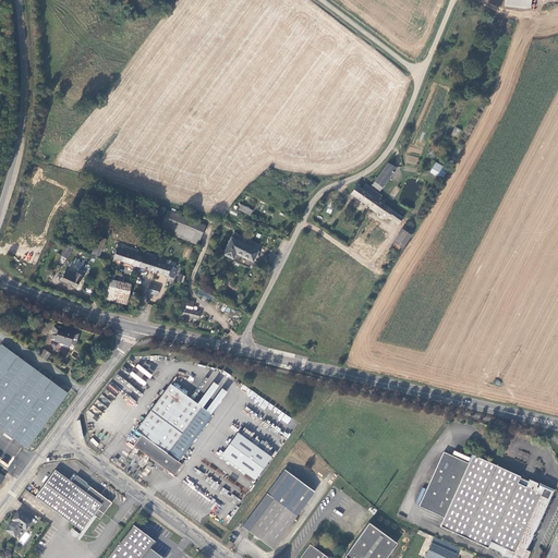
[(451,134),(457,137),(461,130),(456,126),(451,134)]
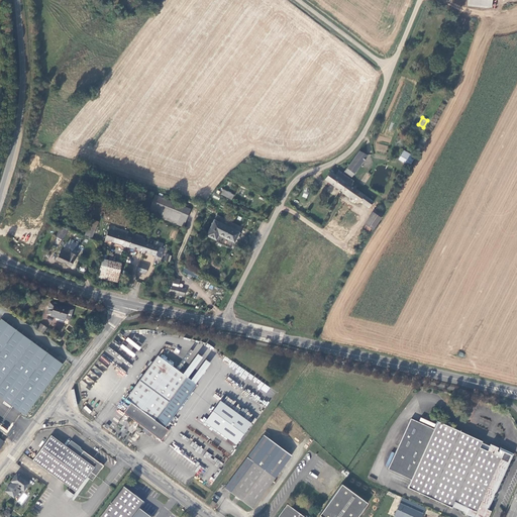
[(413,154),(402,149),(398,159),(409,164),(413,154)]
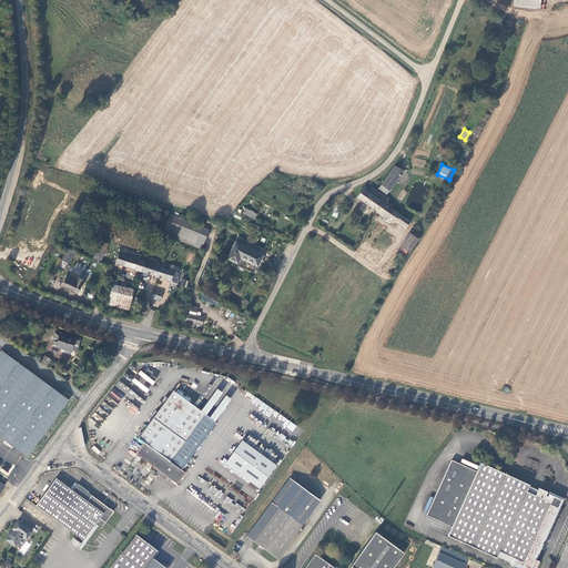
[(403,172),(395,165),(378,189),(386,194),(403,172)]
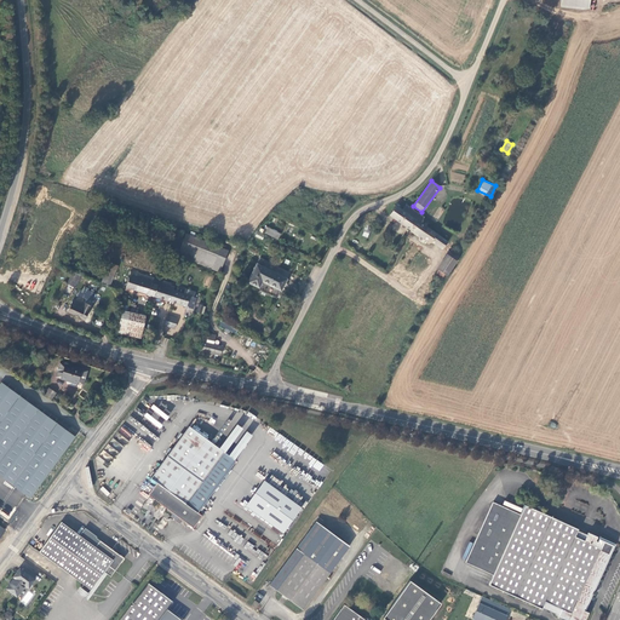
[(390,217),(411,230),(420,214),(412,208),(406,205),(402,211),(396,207),(390,217)]
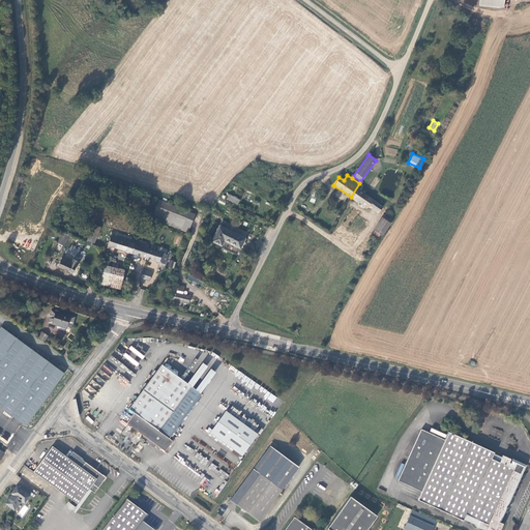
[(359,183),(351,197),(367,208),(369,207),(378,213),(382,207),(360,192),(362,186),(359,183)]
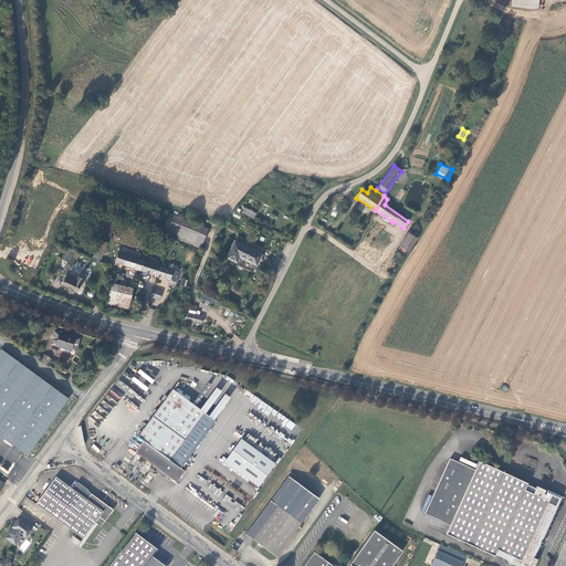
[(253,218),(255,212),(244,208),(244,209),(241,208),(241,209),(242,210),(241,213),(253,218)]
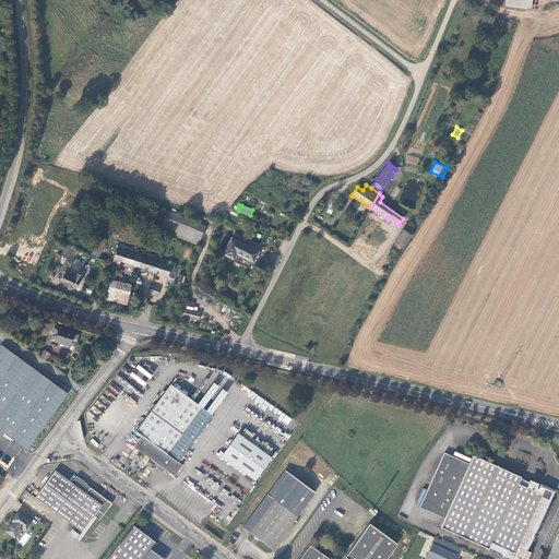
[(129,217),(122,212),(119,215),(126,221),(129,217)]
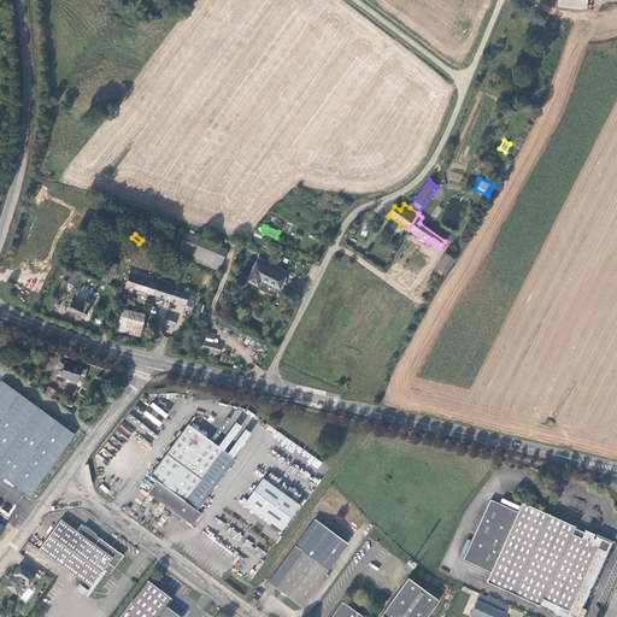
[(170,253),(217,272),(225,251),(184,234),(182,241),(176,239),(170,253)]
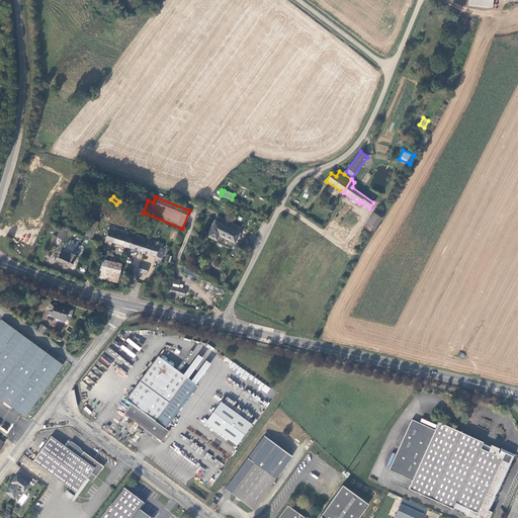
[(237,205),(230,201),(228,206),(235,210),(237,205)]
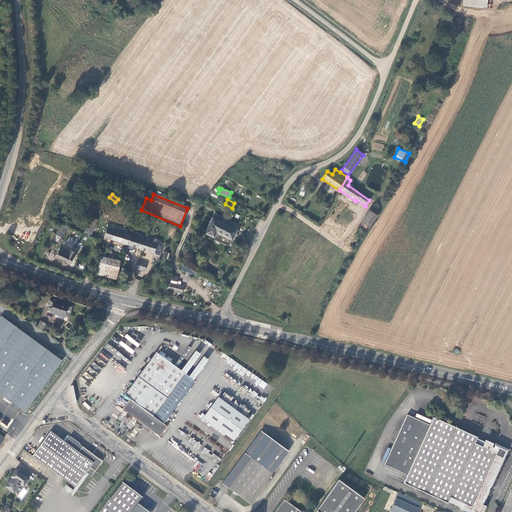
[(239,225),(214,212),(204,235),(230,248),(235,238),(233,237),(239,225)]
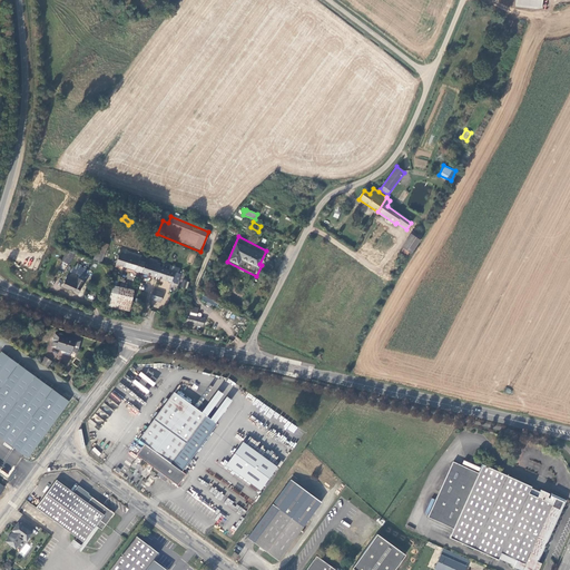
[(403,247),(411,255),(420,242),(411,236),(403,247)]
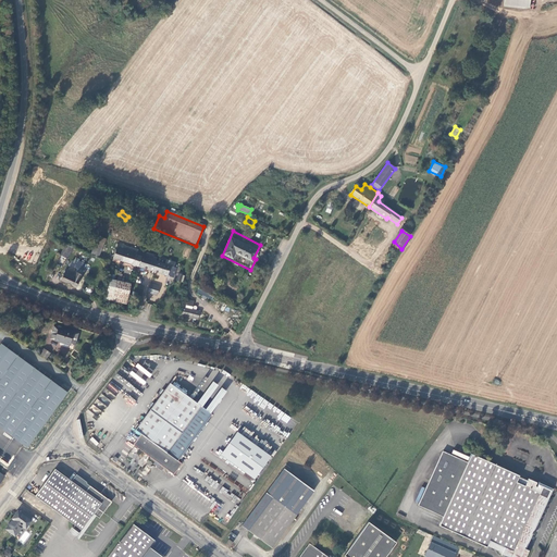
[(65,244),(59,255),(66,259),(73,247),(65,244)]
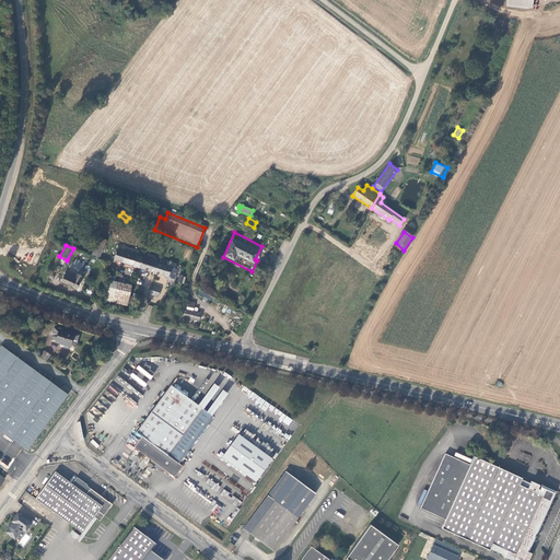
[(139,269),(143,254),(118,246),(114,260),(139,269)]
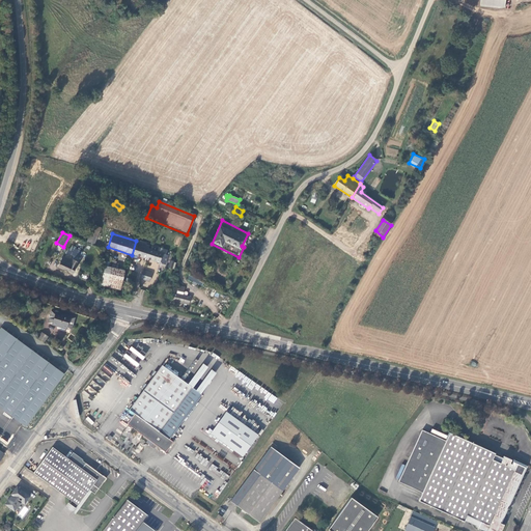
[(85,243),(92,247),(95,238),(88,234),(85,243)]
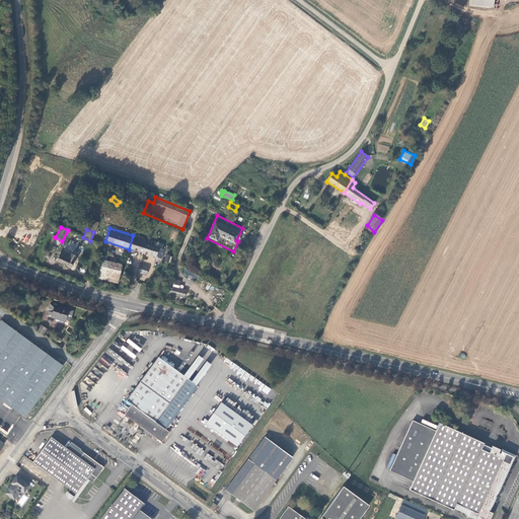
[(139,237),(133,235),(129,249),(160,260),(164,250),(160,248),(161,244),(155,243),(154,247),(138,241),(139,237)]
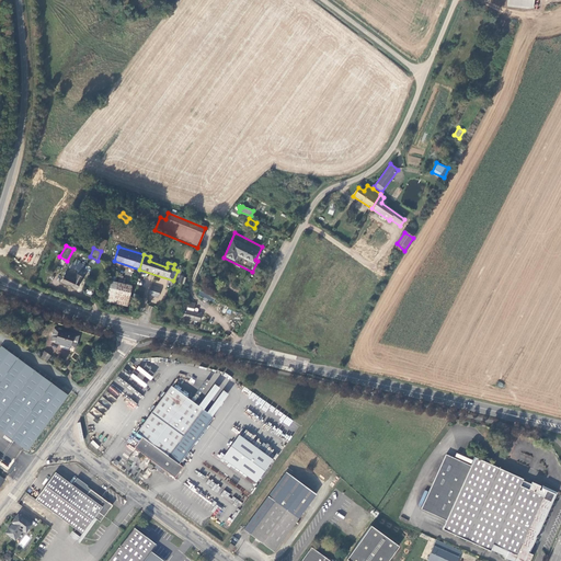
[(61,283),(76,290),(81,279),(80,278),(81,275),(77,273),(75,277),(66,273),(61,283)]
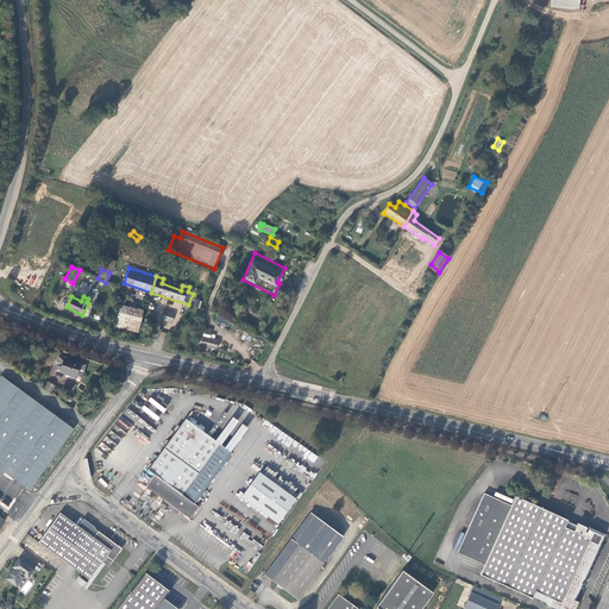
[(115,328),(138,334),(140,326),(144,313),(127,308),(120,307),(115,328)]
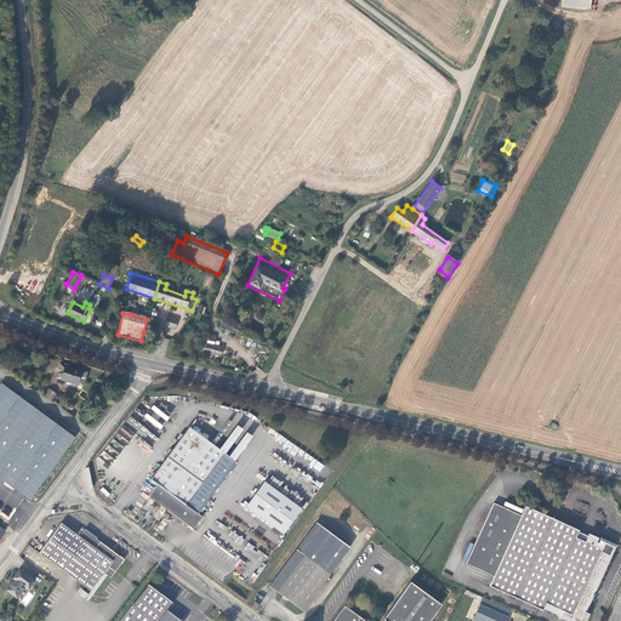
[(164,325),(175,330),(180,319),(169,315),(164,325)]
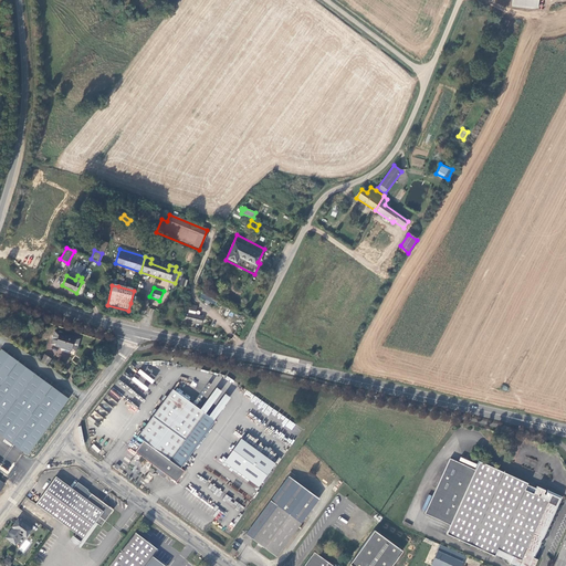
[(202,318),(184,313),(181,322),(200,326),(202,318)]
